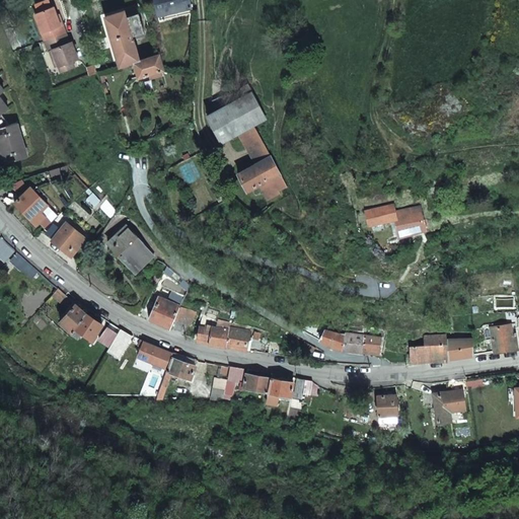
[(192,13),(189,0),(154,0),(159,20),(192,13)]
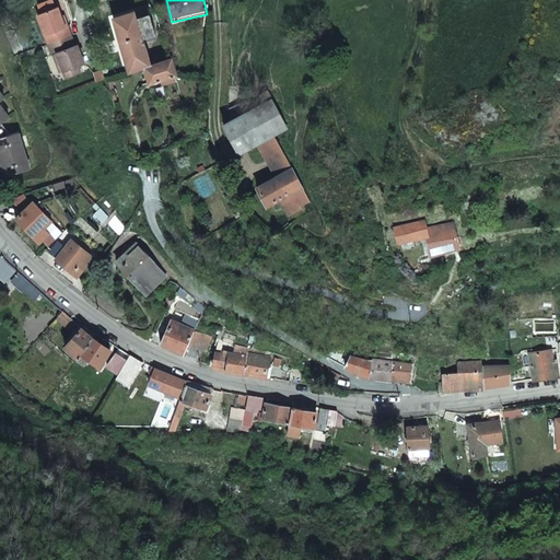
[(58,4),(36,12),(48,43),(71,34),(68,23),(65,24),(58,4)]
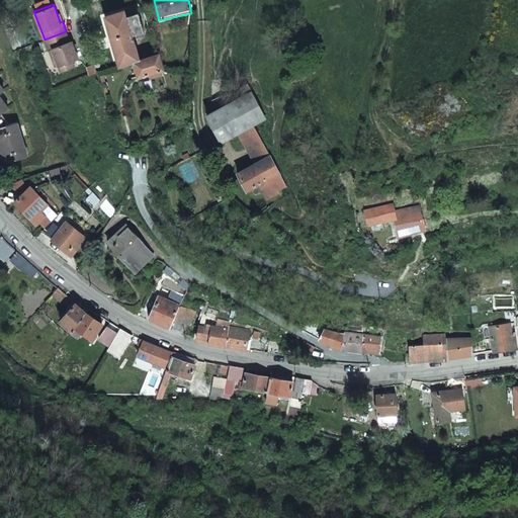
[(105,15),(118,66),(134,62),(139,60),(132,35),(143,32),(138,14),(126,17),(124,10),(105,15)]
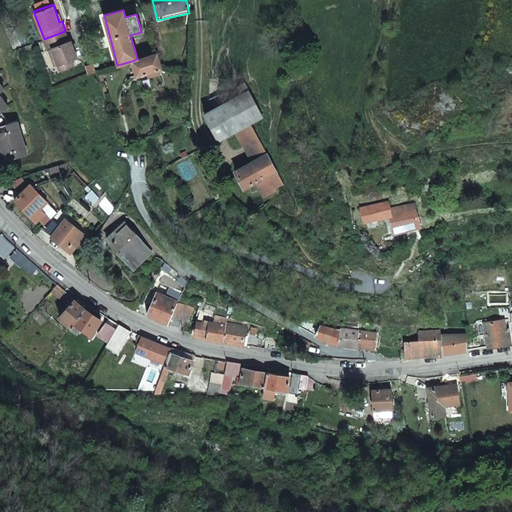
[(65,31),(44,39),(47,48),(49,47),(51,46),(57,62),(72,57),(78,55),(72,39),(69,40),(65,31)]
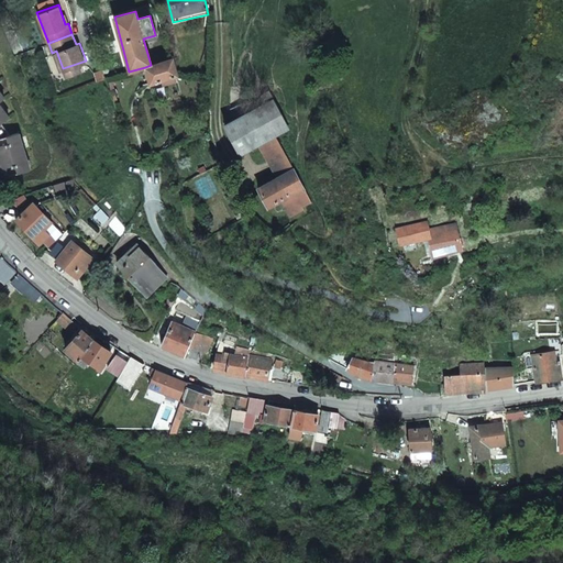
[(95,46),(101,69),(103,69),(97,45),(95,46)]
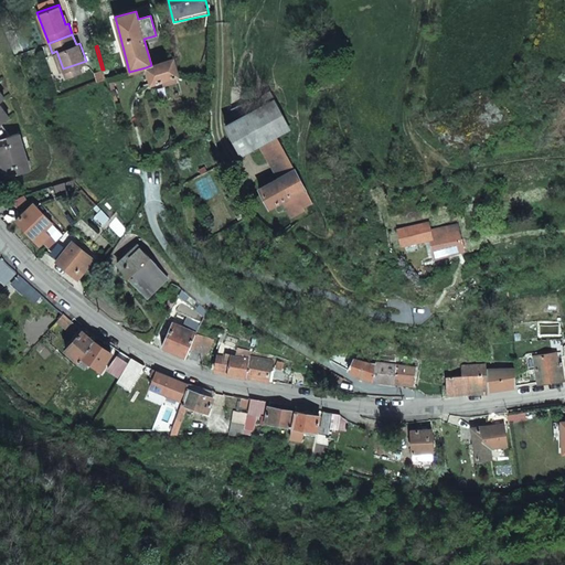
[(63,68),(56,51),(54,52),(60,70),(63,68)]
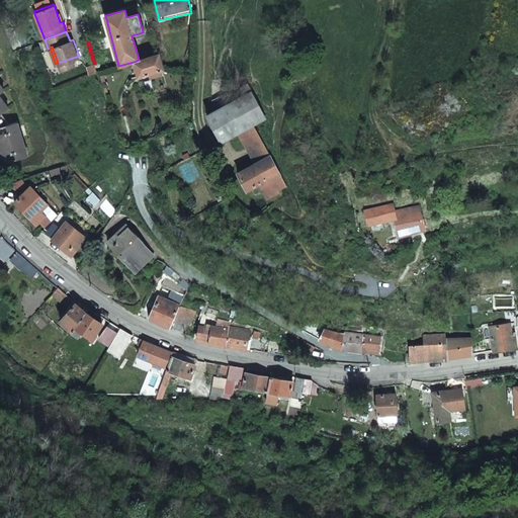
[(139,60),(134,62),(138,77),(163,70),(158,55),(139,60)]
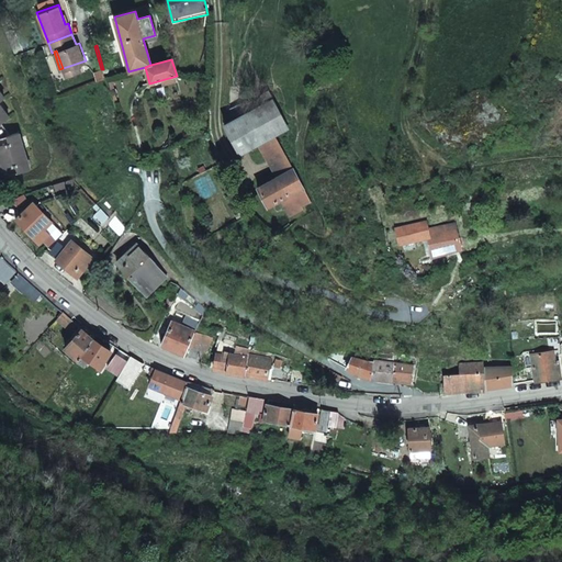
[(66,75),(81,69),(79,63),(63,68),(66,75)]
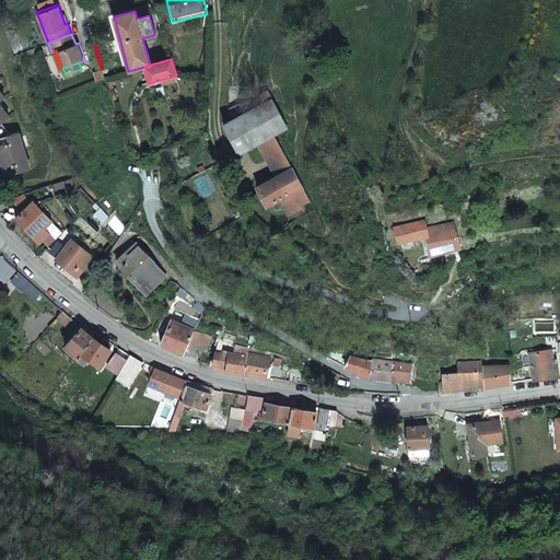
[(101,69),(94,71),(97,80),(103,78),(106,77),(103,69),(101,69)]
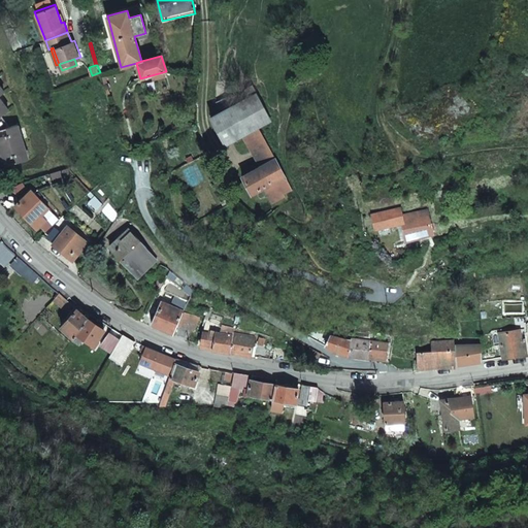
[(0,113),(9,107),(0,94),(0,92),(5,89),(0,81),(0,113)]
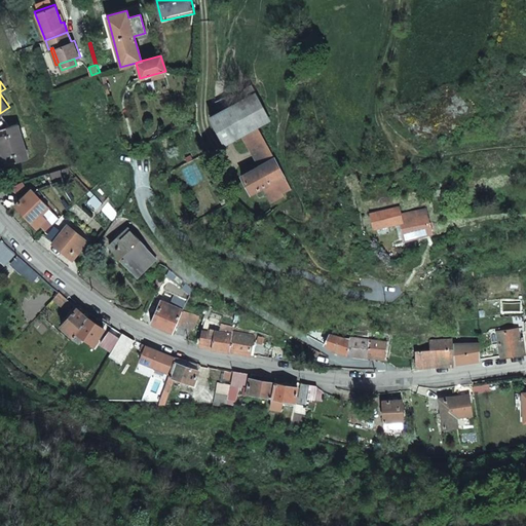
[(270,120),(256,91),(211,115),(226,143),(247,133),(259,126),(270,120)]
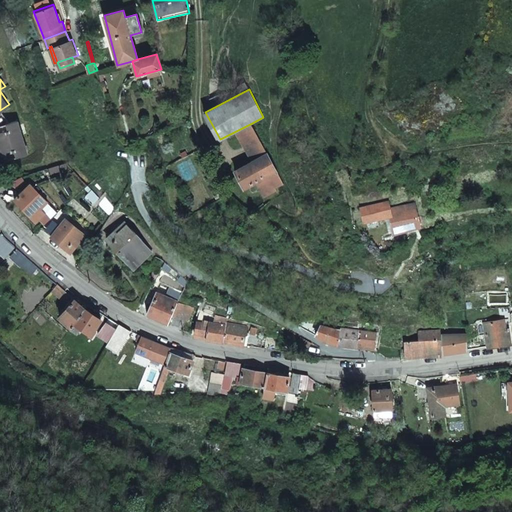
[(9,158),(27,153),(17,120),(0,125),(2,131),(0,131),(0,154),(8,153),(9,158)]
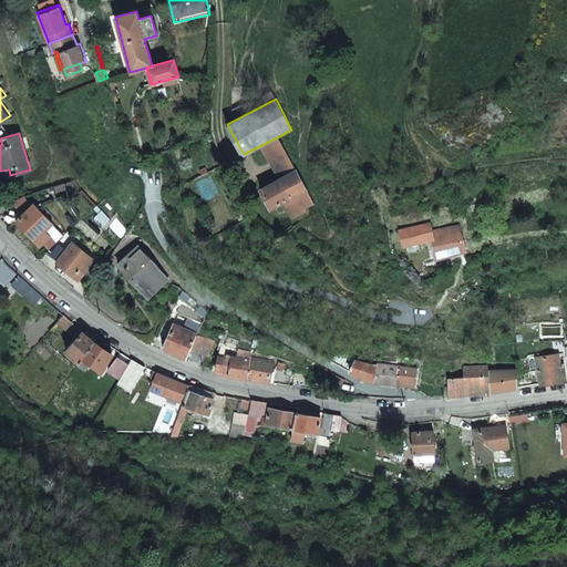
[(285,176),(297,169),(279,136),(266,143),(285,176)]
